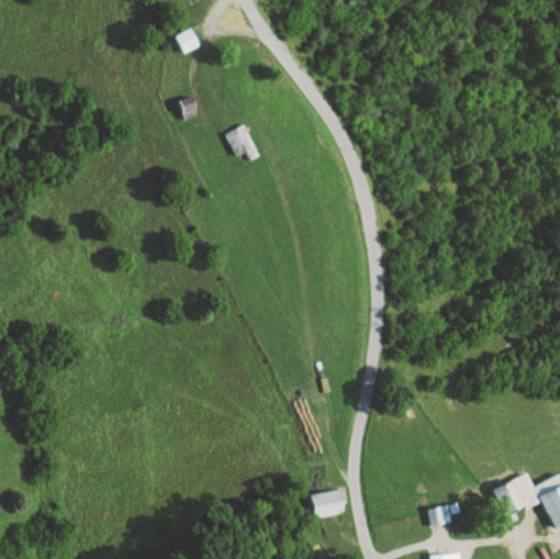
[(190,31),(200,47),(185,56),(176,40),(190,31)]
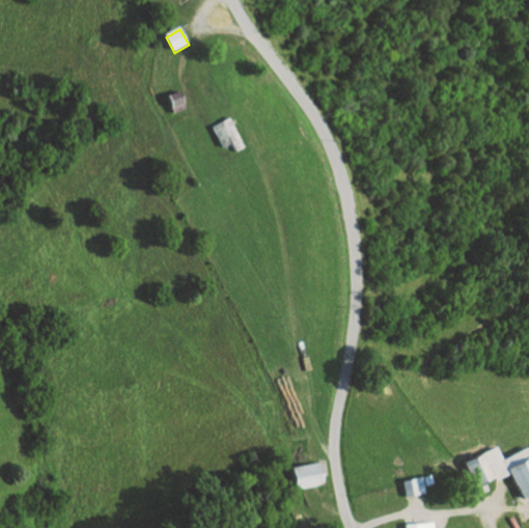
[(170,98),(177,115),(188,110),(181,93),(170,98)]
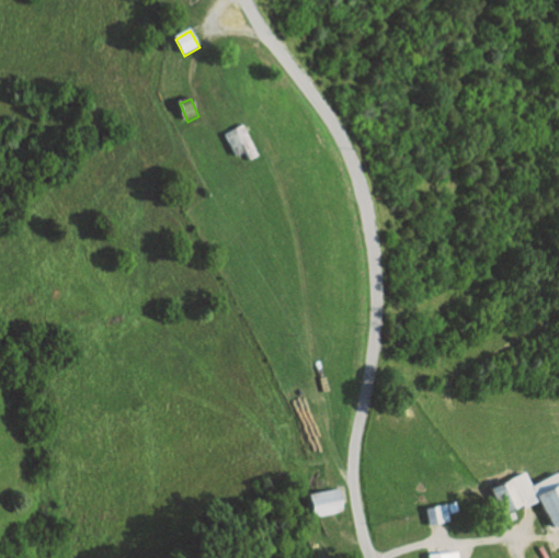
[(244,126),(260,157),(251,161),(246,151),(237,156),(226,135),(244,126)]
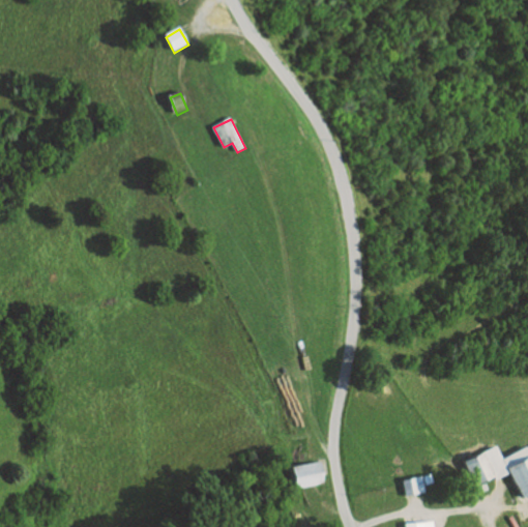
[(473,496),(481,493),(478,486),(504,474),(517,500),(527,495),(527,447),(523,450),(522,448),(498,459),(493,447),(458,464),(473,496)]
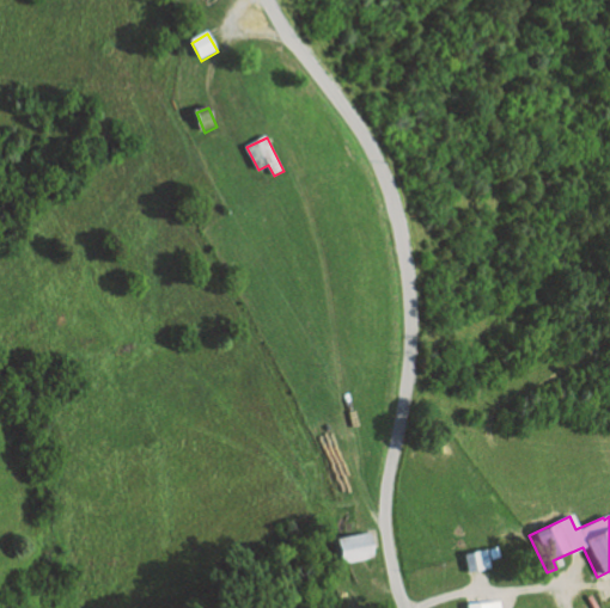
[(345,564),(337,539),(368,530),(376,557),(345,564)]
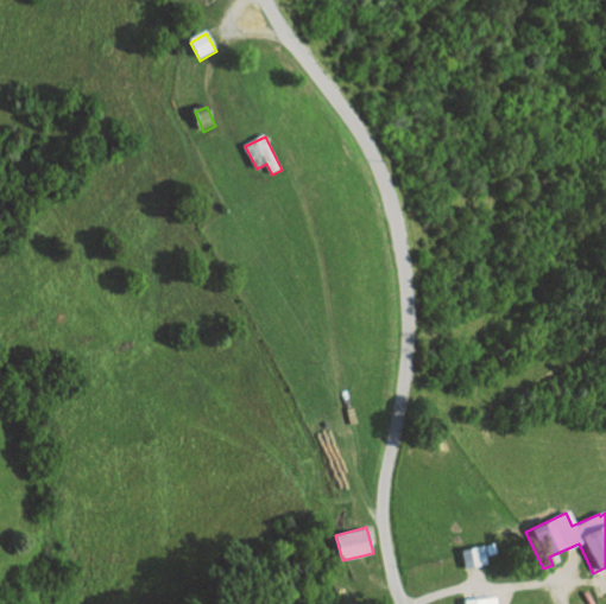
[(491,546),(494,554),(487,558),(484,550),(491,546)]
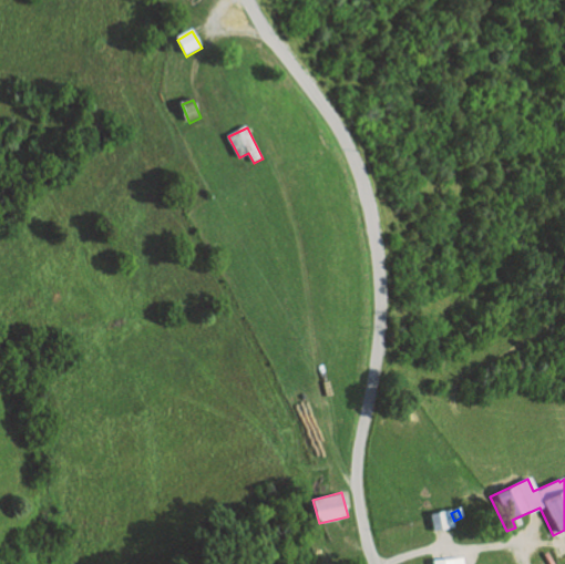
[(449,512),(452,529),(430,534),(427,516),(449,512)]
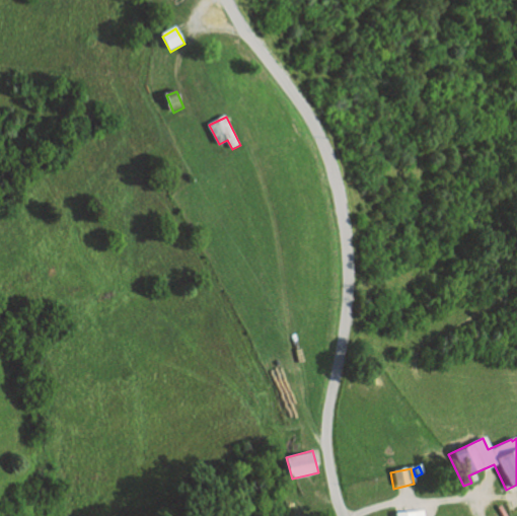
All buildings are outlined.
